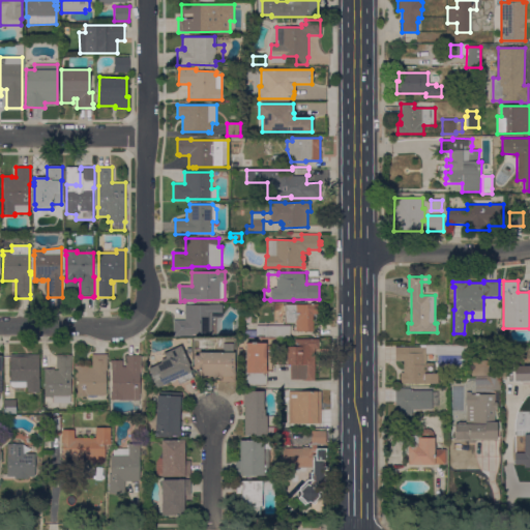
[(209,305),(209,304),(223,304),(223,317),(211,317),(212,333),(192,334),(193,336),(174,336),(174,320),(185,320),(184,305),(209,305)]
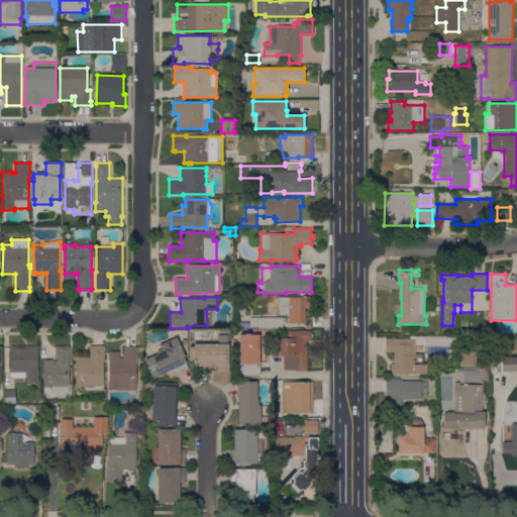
[(278,316),(278,297),(299,298),(299,297),(312,297),(312,307),(305,306),(305,323),(288,323),(289,314),(287,316),(278,316)]
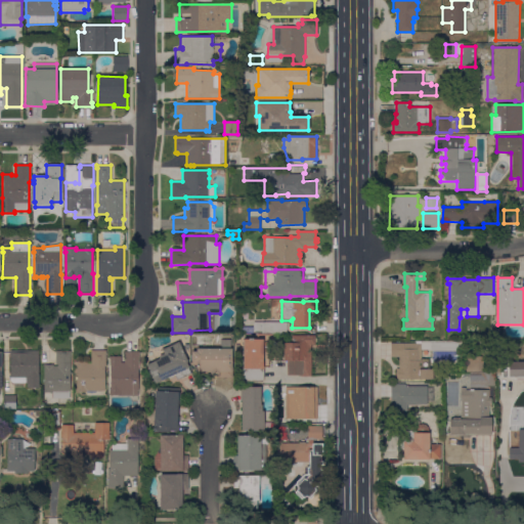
[(287,322),(287,334),(262,334),(262,331),(254,331),(254,322),(287,322)]
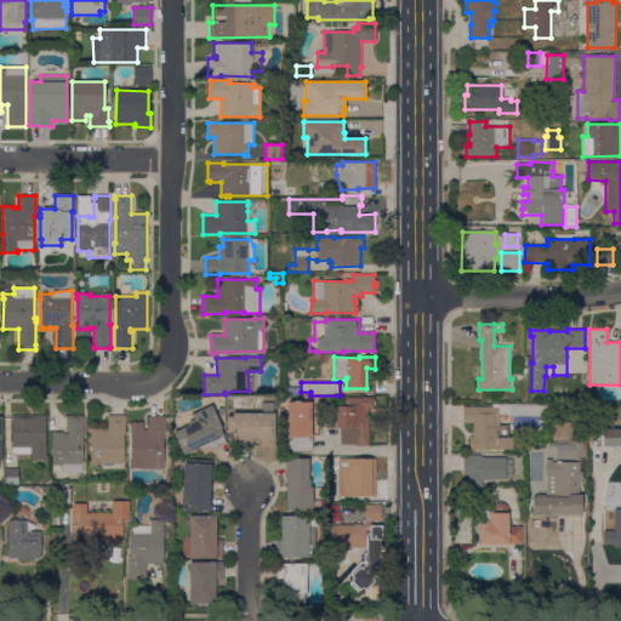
[(374,398),(374,409),(369,409),(369,446),(355,446),(355,445),(340,444),(340,427),(336,427),(336,406),(345,406),(345,398),(374,398)]
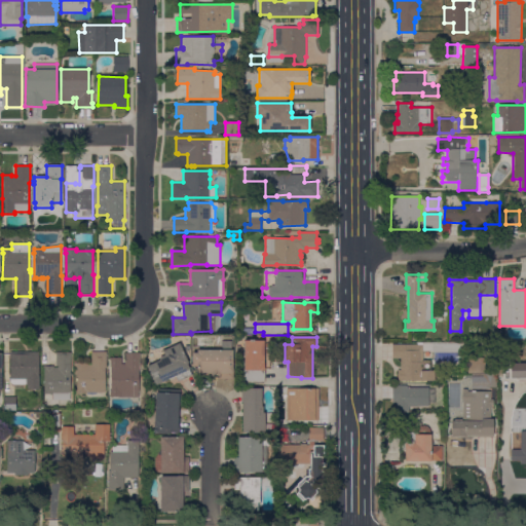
[(264,340),(264,383),(243,383),(243,340),(264,340)]
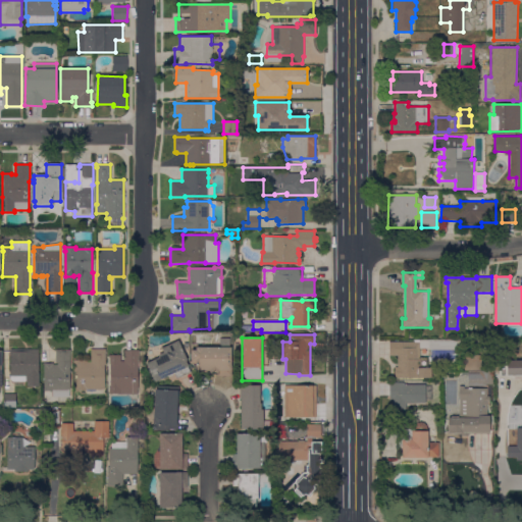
[(219,347),(219,338),(229,338),(229,340),(232,340),(232,344),(229,344),(229,347),(231,347),(231,376),(218,376),(218,375),(209,375),(209,372),(195,372),(196,364),(191,364),(191,350),(196,350),(196,347),(219,347)]
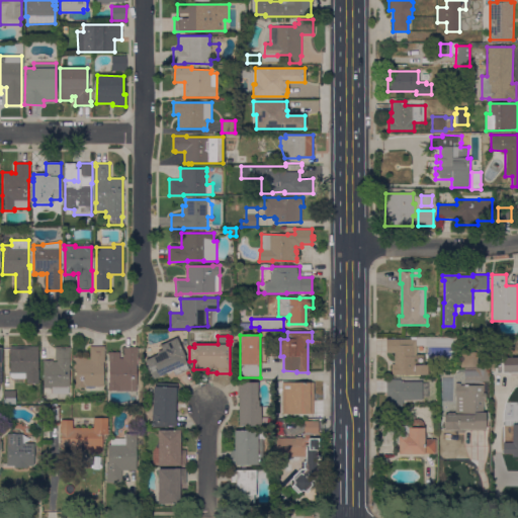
[(177,338),(185,357),(184,358),(189,369),(175,375),(173,370),(154,379),(145,360),(157,355),(156,353),(162,350),(160,345),(177,338)]
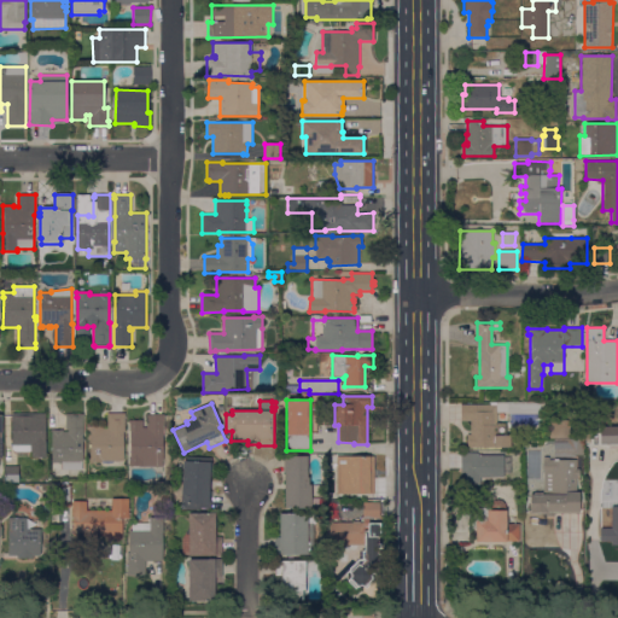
[(489,406),(489,403),(541,403),(541,413),(496,413),(496,423),(505,424),(505,436),(511,436),(509,448),(472,448),(472,449),(467,449),(467,435),(470,435),(470,421),(460,421),(461,404),(489,406)]
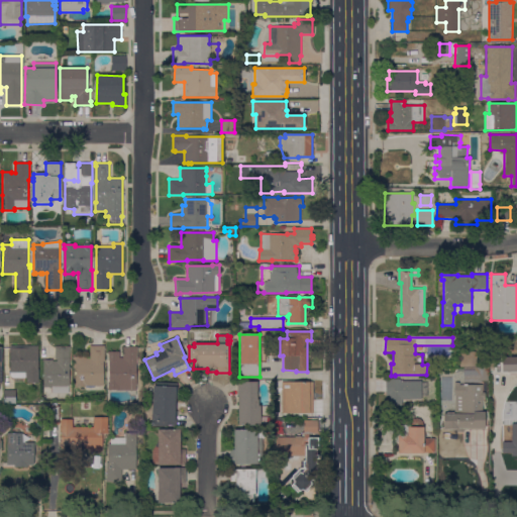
[(10,345),(38,346),(38,369),(38,383),(26,383),(26,379),(13,378),(12,378),(10,376),(10,375),(10,345)]
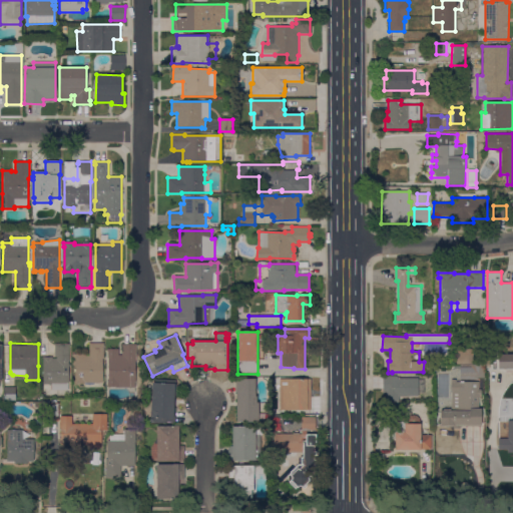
[(75,359),(72,359),(73,354),(85,354),(85,356),(89,356),(89,343),(104,343),(104,347),(103,347),(103,359),(102,383),(94,383),(94,386),(85,386),(85,384),(75,384),(75,359)]
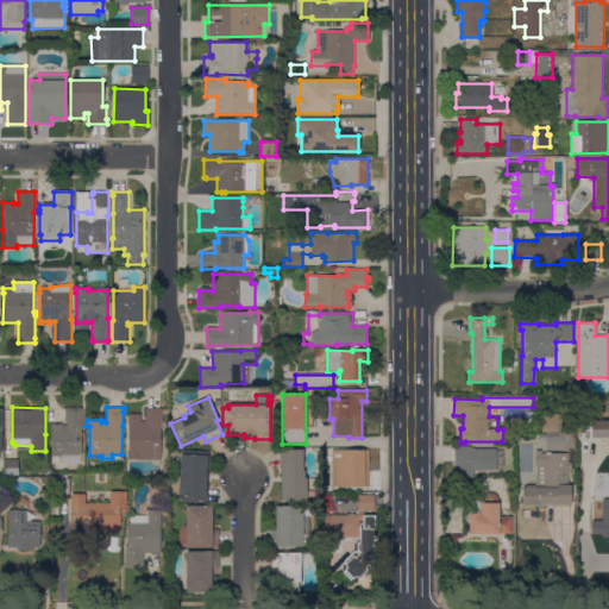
[(82,408),(82,428),(81,432),(83,432),(83,435),(81,435),(81,463),(61,463),(61,457),(51,456),(51,422),(54,422),(54,425),(60,425),(60,422),(62,422),(62,426),(67,426),(67,424),(64,424),(64,408),(82,408)]
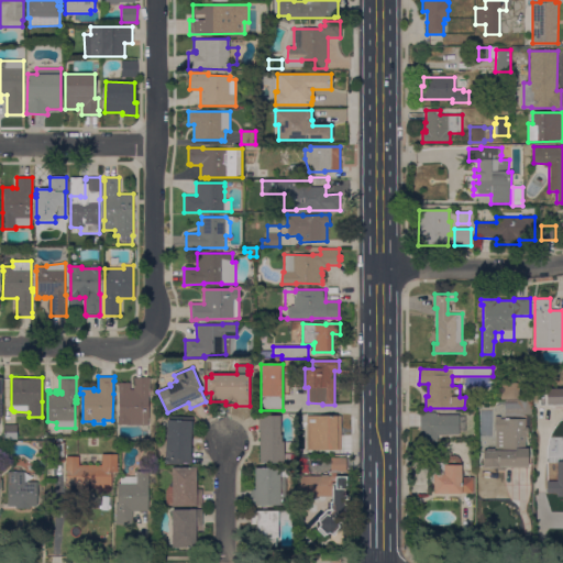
[(128,424),(118,424),(118,417),(119,393),(118,393),(118,386),(118,383),(130,383),(130,389),(134,389),(134,377),(148,377),(148,426),(128,424)]
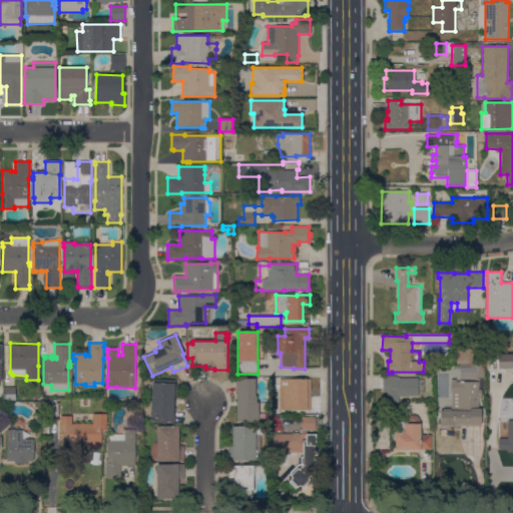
[(472,365),(456,366),(456,349),(474,349),(474,366),(472,366),(472,365)]
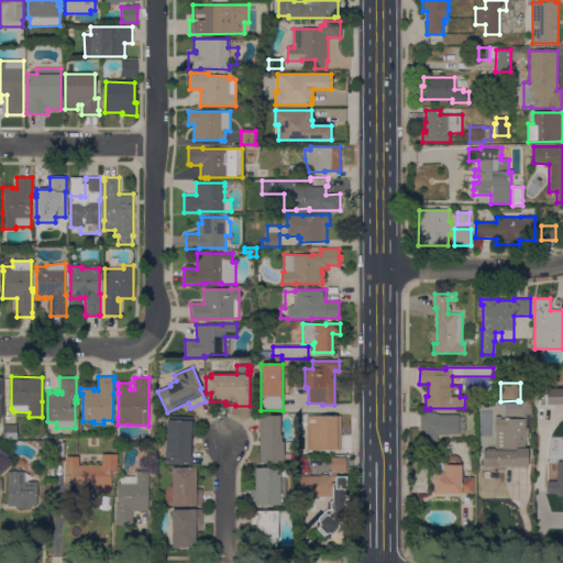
[(532,389),(562,389),(562,404),(532,405),(532,401),(532,389)]
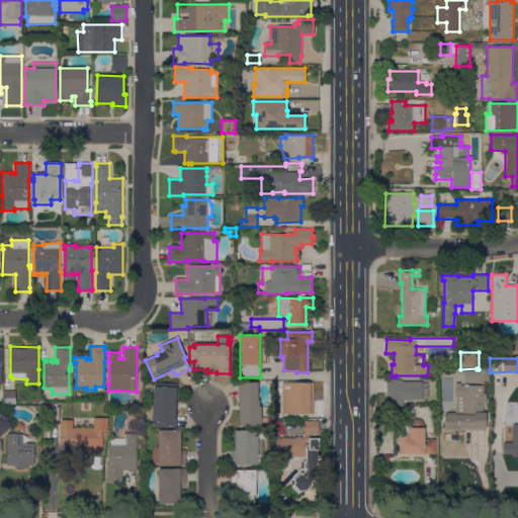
[(490,369),(490,372),(489,372),(489,380),(477,381),(477,369),(479,369),(490,369)]
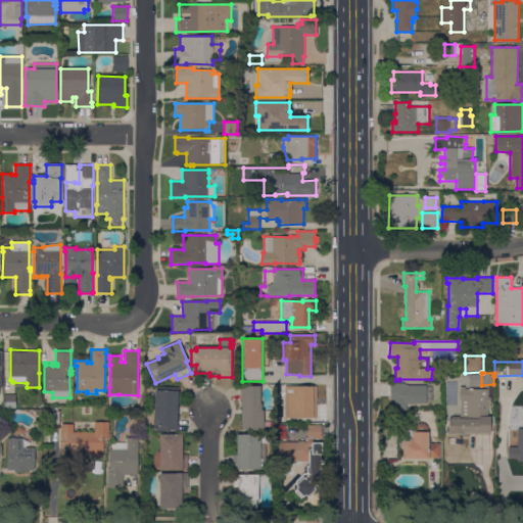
[(403,383),(403,385),(426,386),(426,403),(407,403),(406,411),(392,411),(392,401),(389,401),(389,383),(403,383)]
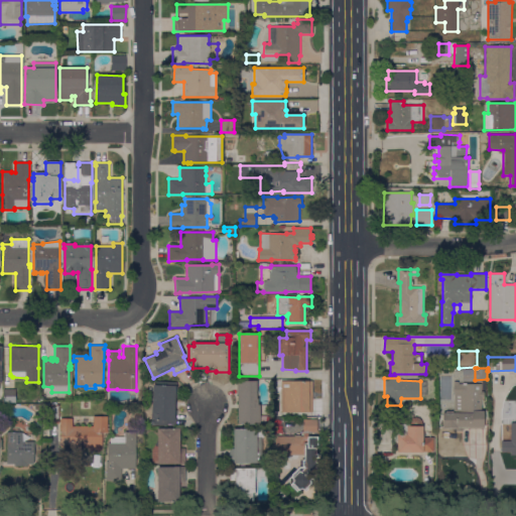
[(239,381),(256,381),(256,399),(258,399),(258,405),(260,405),(260,423),(239,423),(239,381)]
